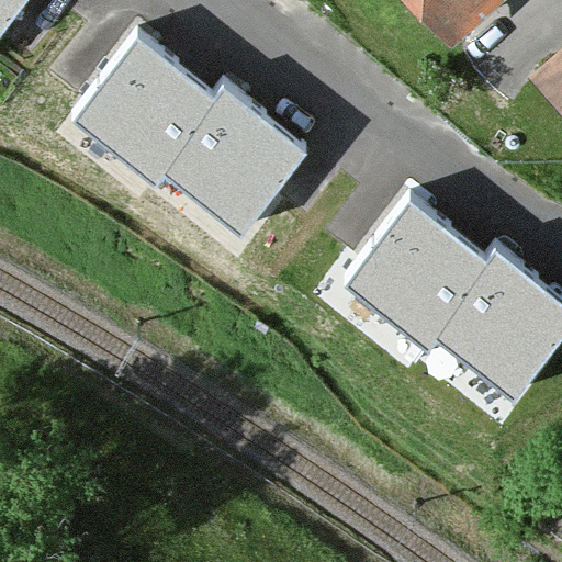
[(0,0),(0,34),(26,0),(0,0)]
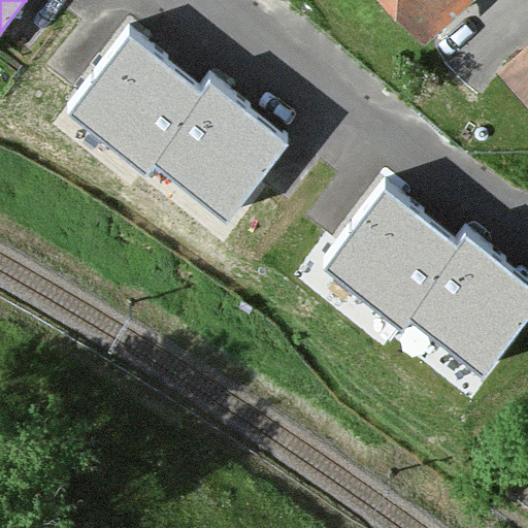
[(367,0),(406,42),(453,0),(367,0)]
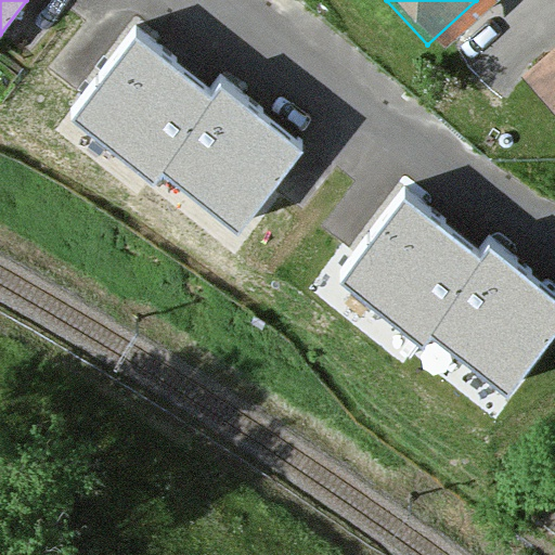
[(209,100),(134,41),(69,124),(152,186),(160,176),(236,235),(299,154),(217,90),(209,100)]
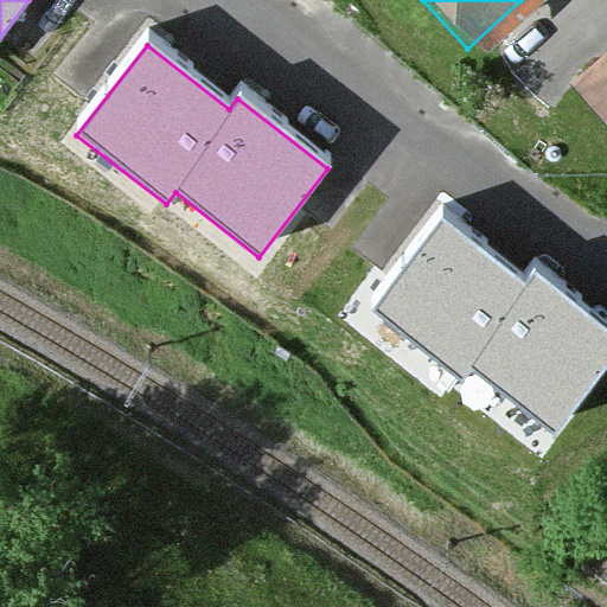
[(606,49),(558,91),(606,146),(606,49)]
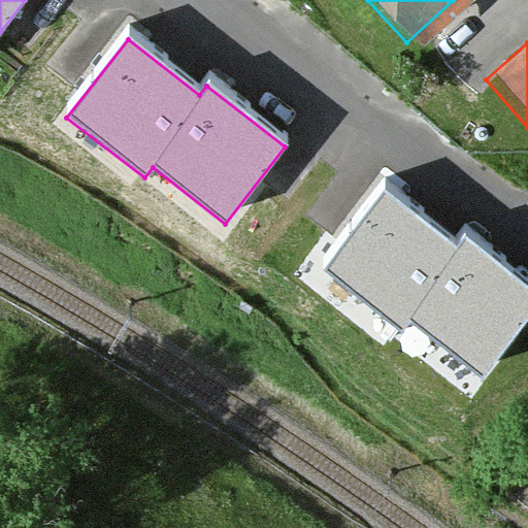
[(458,245),(387,190),(325,268),(403,328),(411,318),(484,374),(527,317),(527,285),(465,236),(458,245)]
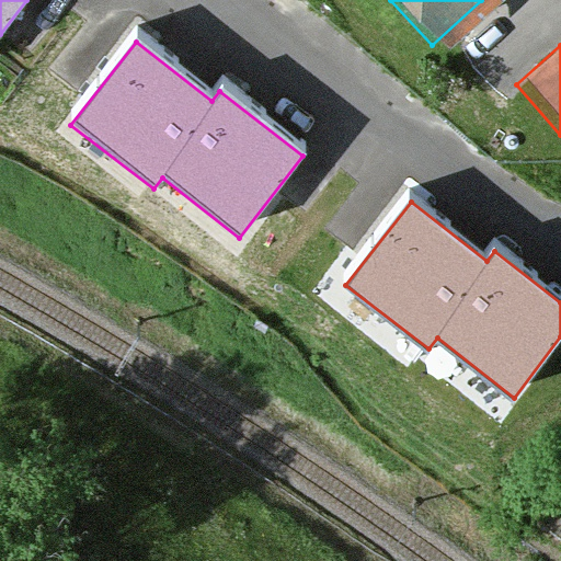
All buildings are outlined.
